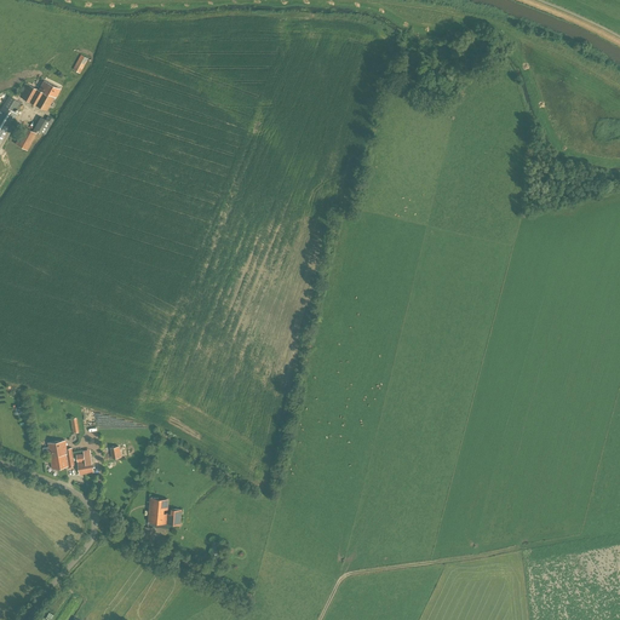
[(81,55),(73,69),(80,73),(89,58),(81,55)]
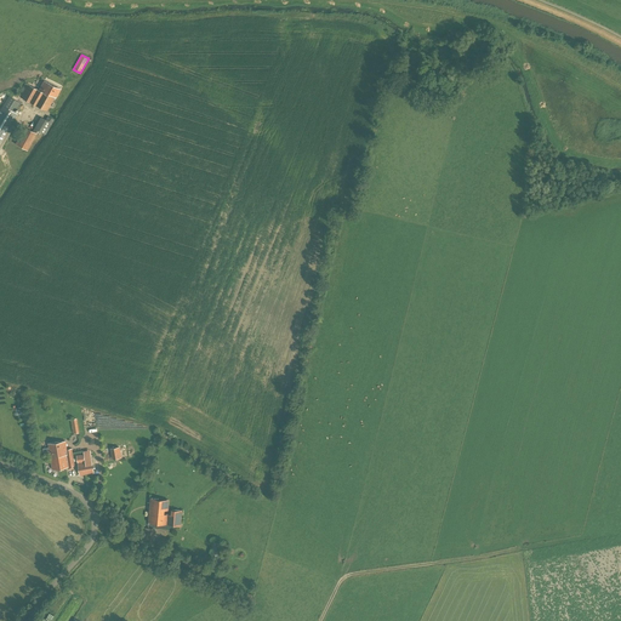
[(27,84),(21,96),(47,110),(55,97),(56,97),(61,89),(44,80),(39,90),(27,84)]
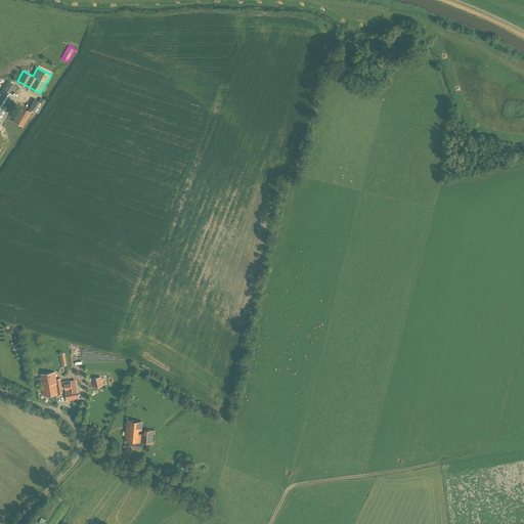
[(7,81),(2,89),(0,92),(0,119),(14,96),(12,94),(16,86),(7,81)]
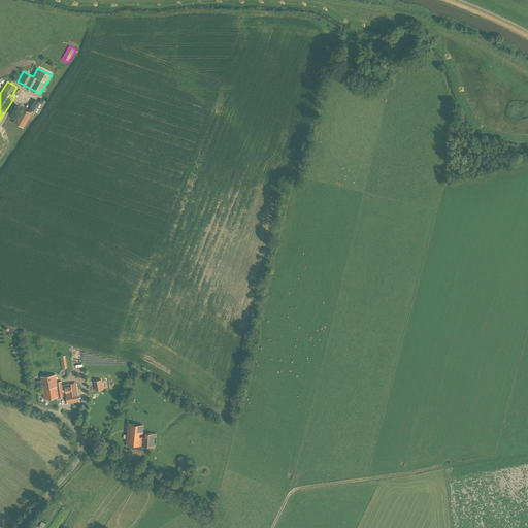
[(33,114),(34,112),(39,114),(46,101),(40,98),(39,102),(34,99),(28,111),(21,107),(12,123),(24,128),(31,113),(33,114)]
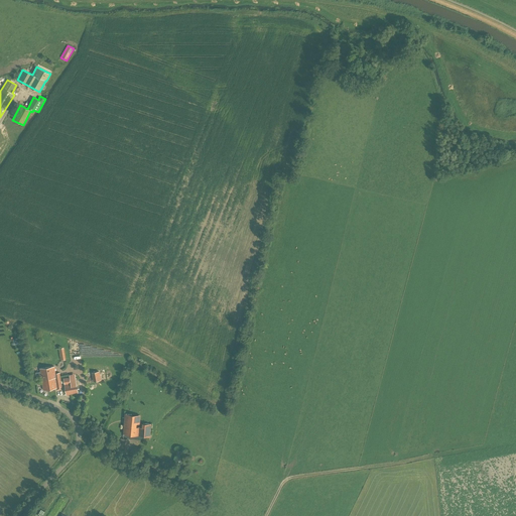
[(54,366),(39,368),(40,374),(36,374),(37,379),(41,379),(41,381),(47,380),(47,379),(60,377),(59,373),(56,373),(54,366)]
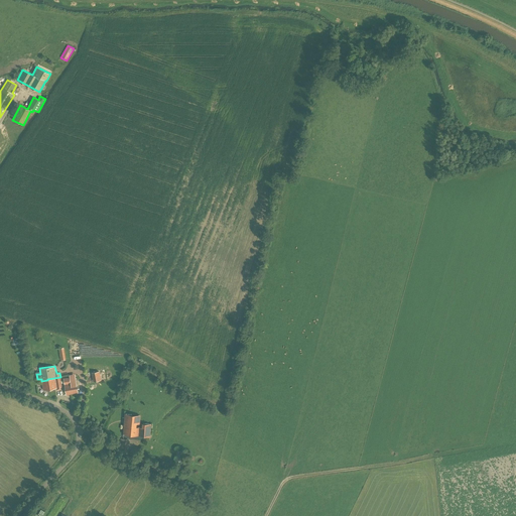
[(92,373),(94,382),(101,381),(99,371),(92,373)]
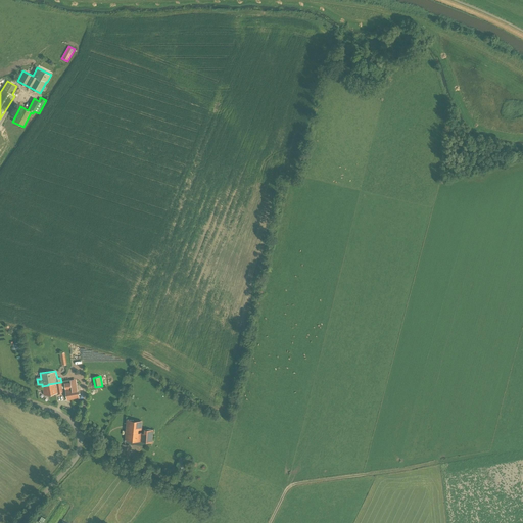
[(66,385),(66,384),(64,385),(67,400),(80,398),(77,384),(77,379),(70,380),(70,385),(66,385)]
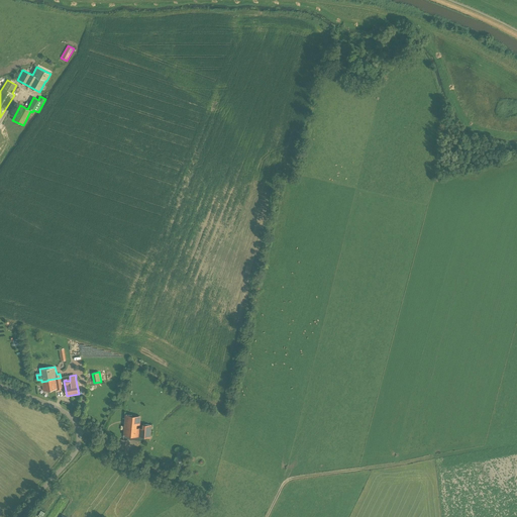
[(47,381),(41,382),(43,391),(63,388),(61,378),(47,380),(47,381)]
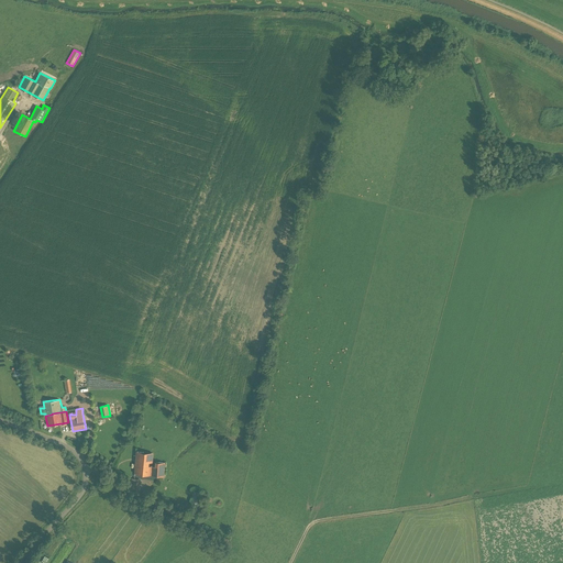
[(152,462),(153,453),(136,451),(134,474),(164,476),(165,463),(155,462),(155,466),(148,465),(150,462),(152,462)]
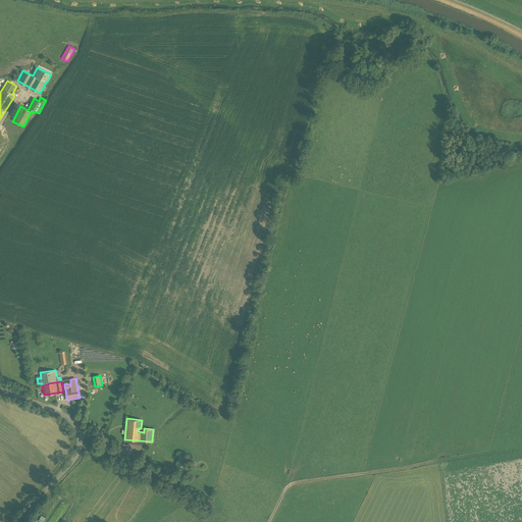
[(120,444),(120,454),(128,455),(129,445),(120,444)]
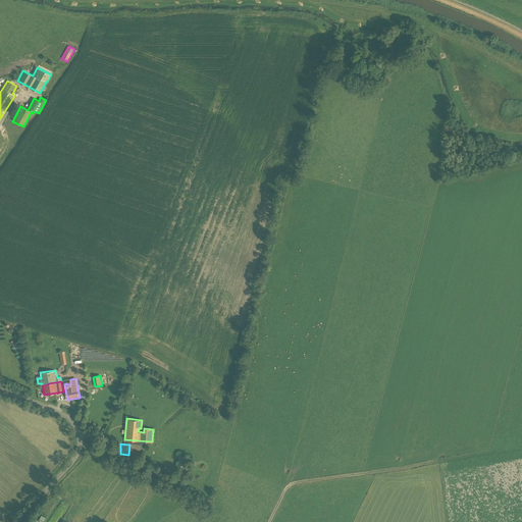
[(188,457),(179,455),(176,470),(185,472),(188,457)]
